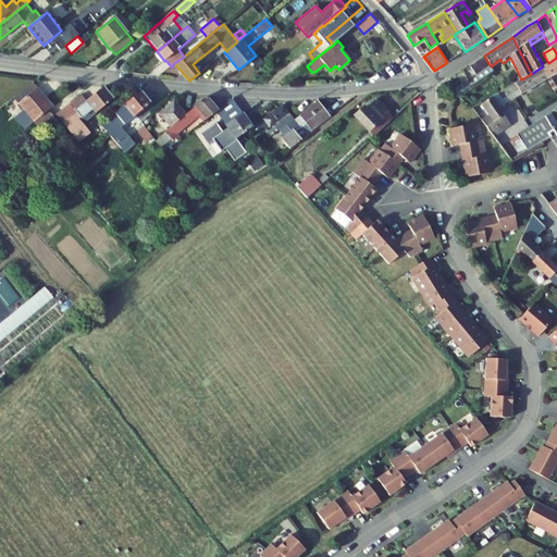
[(469,82),(482,72),(485,76),(493,71),(491,66),(484,56),(462,71),(463,72),(469,82)]
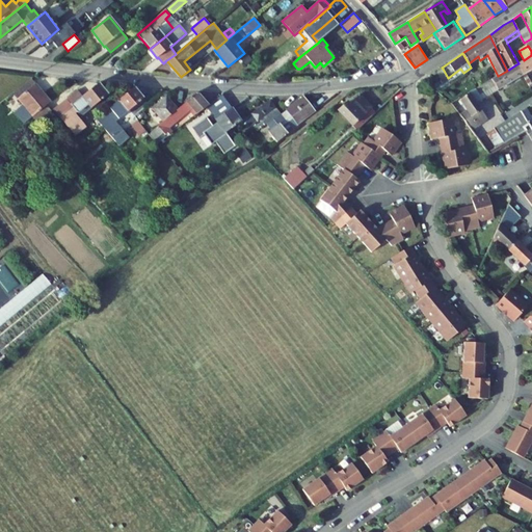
[(241,58),(246,64),(250,61),(245,55),(241,58)]
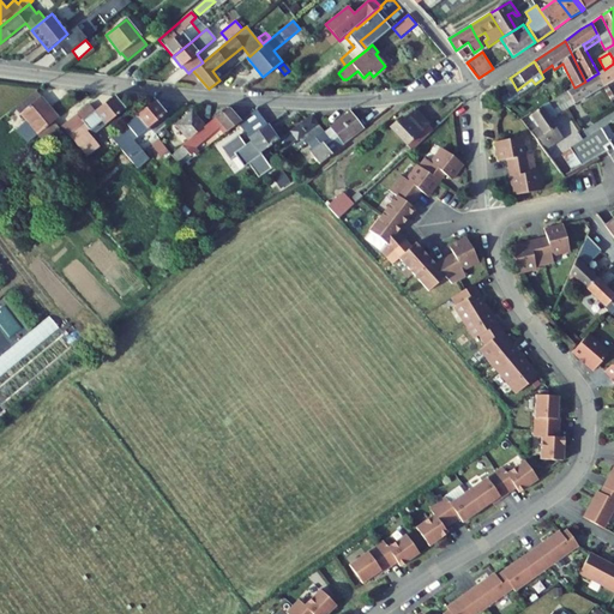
[(596,74),(603,86),(607,85),(613,80),(613,64),(605,70),(599,73),(596,74)]
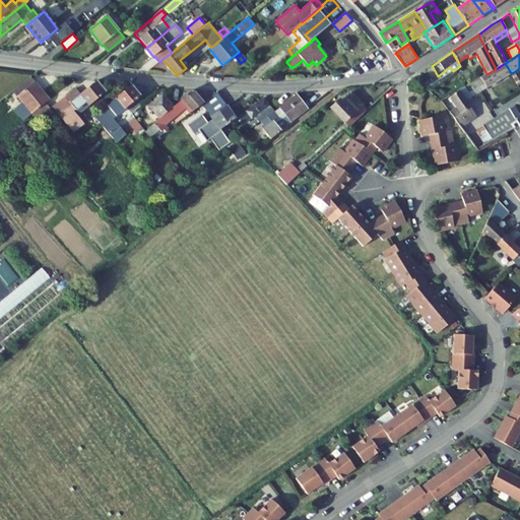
[(483,82),(486,87),(511,73),(505,63),(496,69),(486,74),(465,86),(471,96),(477,93),(474,87),(483,82)]
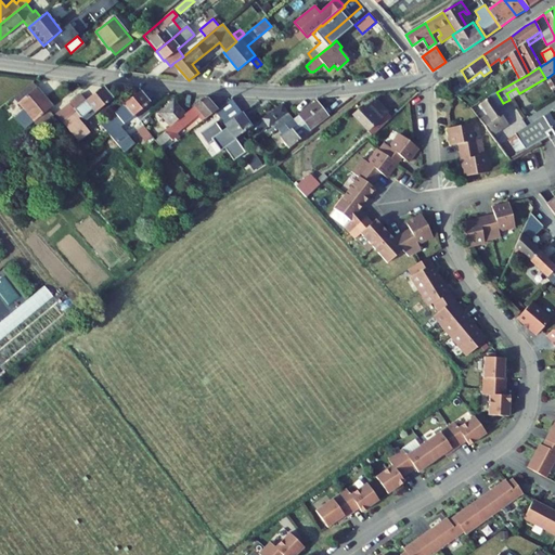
[(467,81),(462,72),(456,75),(463,87),(468,84),(467,81)]
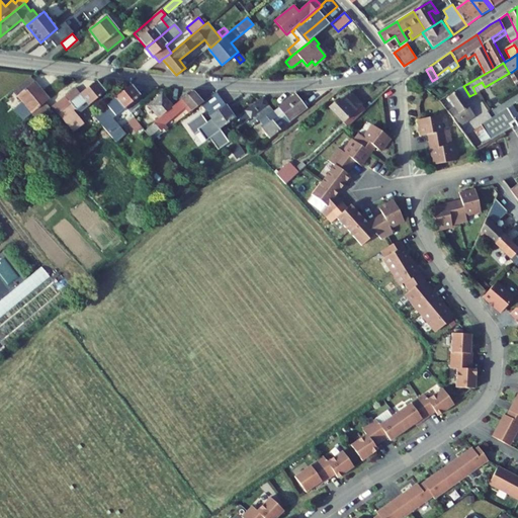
[(516,86),(517,84),(517,83),(512,72),(509,73),(513,82),(516,86)]
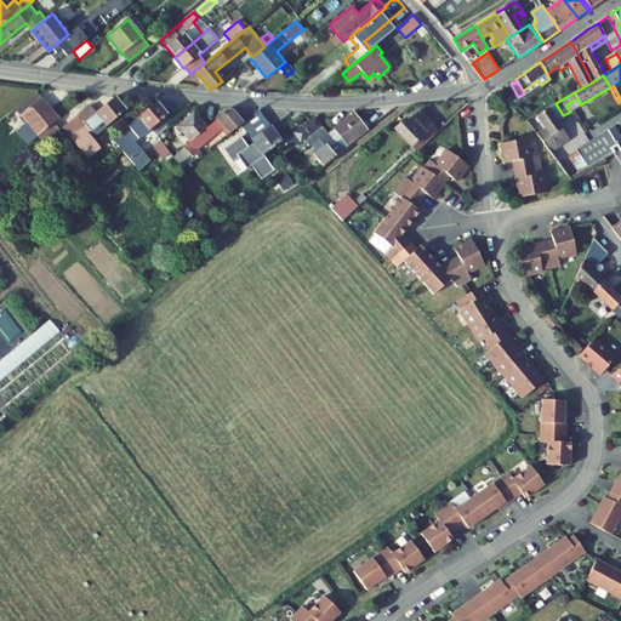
[(21,115),(41,98),(36,92),(15,108),(21,115)]
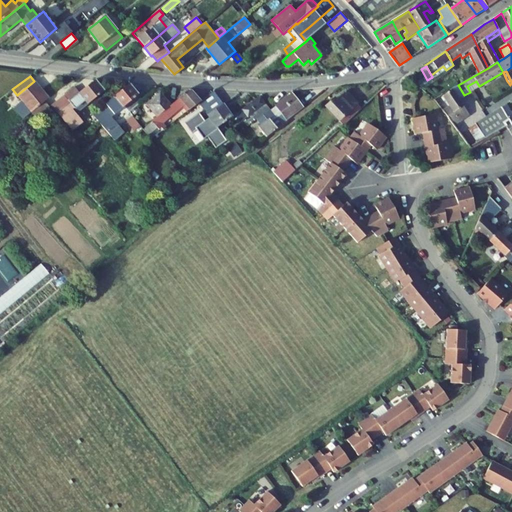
[(88,104),(104,91),(95,80),(79,93),(76,89),(53,108),(73,131),(83,122),(77,114),(73,110),(85,100),(88,104)]
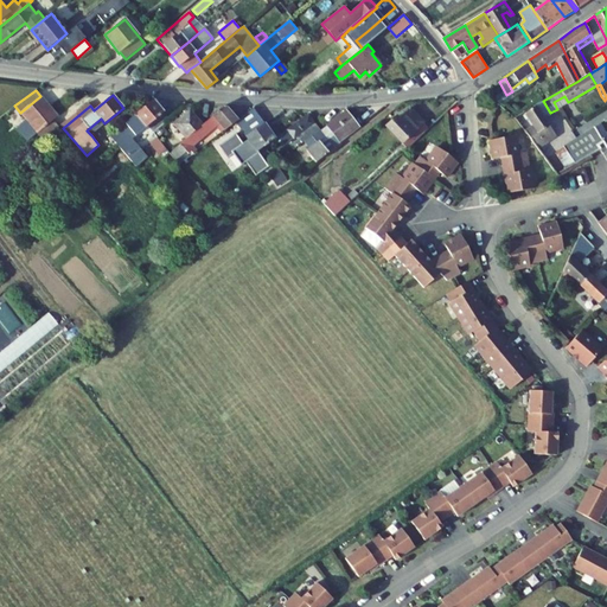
[(37,133),(43,141),(59,127),(58,127),(53,120),(57,116),(40,96),(20,113),(26,120),(17,127),(27,141),(37,133)]
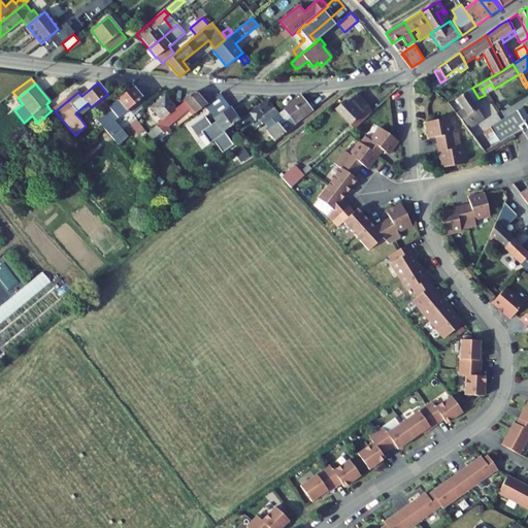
[(482,89),(485,95),(494,89),(491,84),(482,89)]
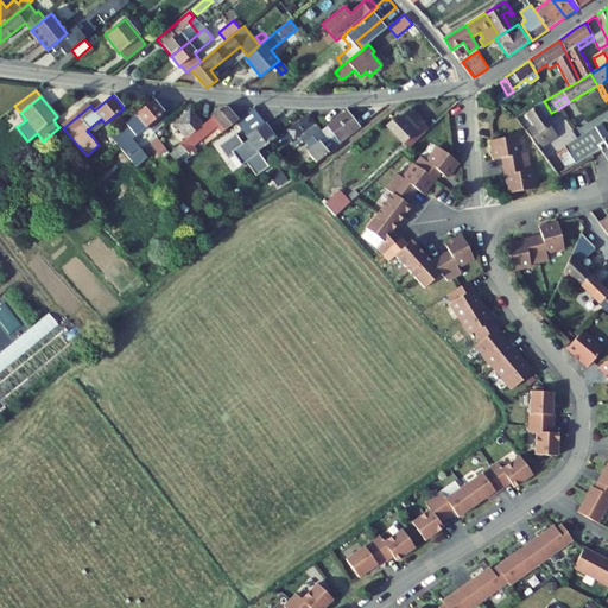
[(145,128),(164,112),(153,100),(109,135),(126,156),(138,145),(130,135),(143,125),(145,128)]
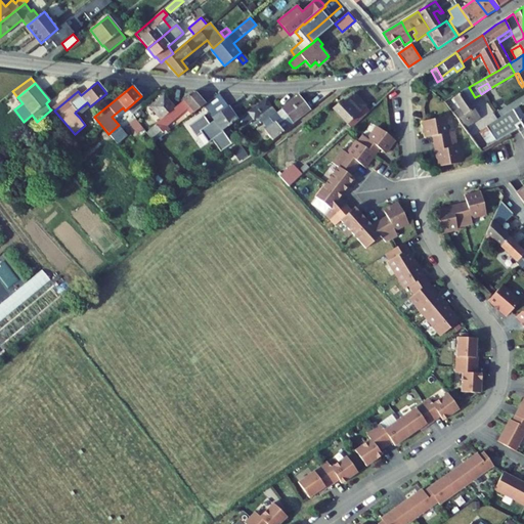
[(478,119),(480,117),(474,108),(470,101),(475,97),(469,87),(452,98),(452,97),(445,101),(446,102),(465,127),(478,119)]
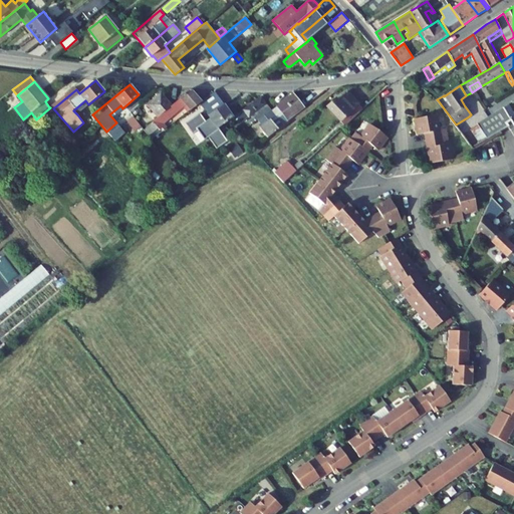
[(53,108),(76,89),(74,87),(51,105),(53,108)]
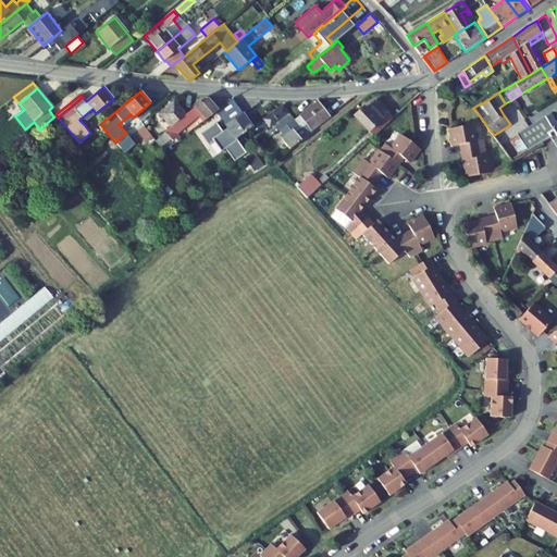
[(182,138),(177,134),(199,115),(205,121),(218,111),(219,110),(208,98),(205,98),(195,107),(186,114),(170,128),(168,131),(175,139),(177,141),(182,138)]
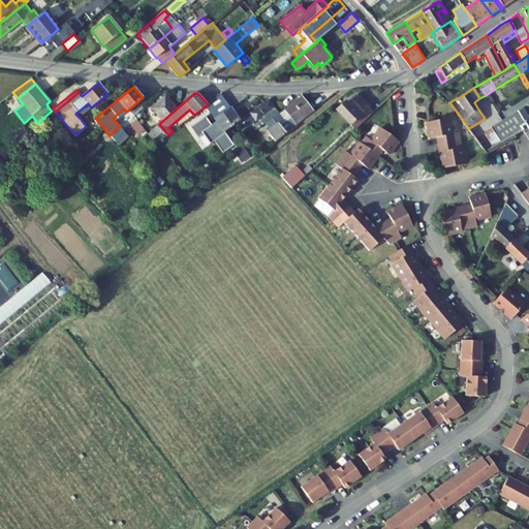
[(208,104),(207,105),(217,121),(212,125),(206,116),(191,126),(198,137),(204,134),(211,144),(215,142),(223,153),(235,146),(224,131),(240,121),(230,107),(221,94),(208,104)]
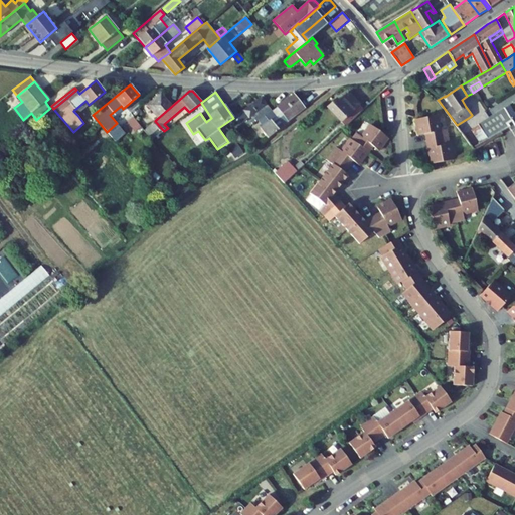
[(348,92),(338,102),(336,100),(327,108),(345,127),(364,109),(348,92)]
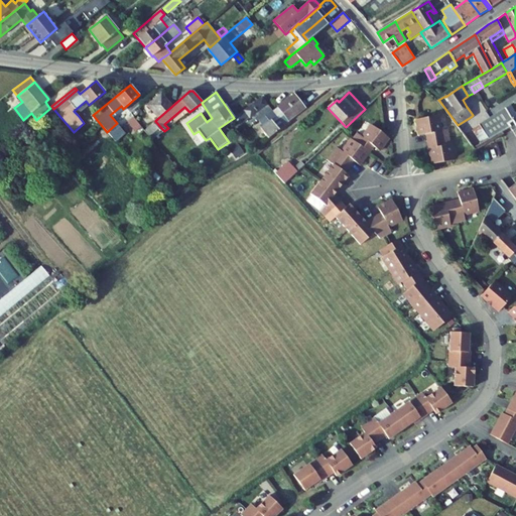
[(161,93),(146,106),(157,119),(172,106),(161,93)]
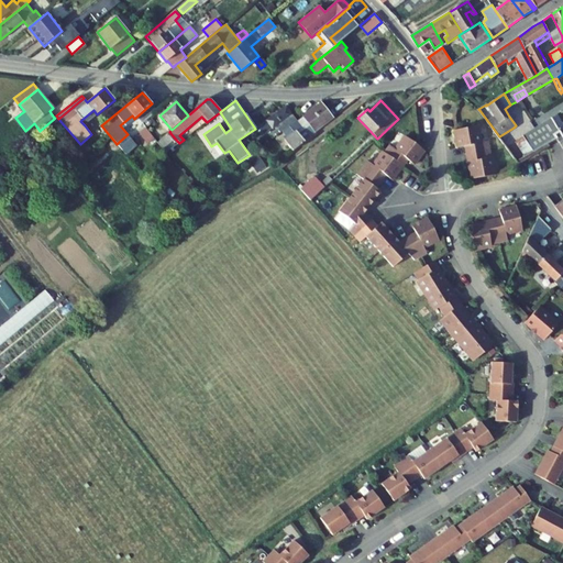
[(305,141),(333,118),(321,102),(297,121),(289,127),(283,131),(287,138),(285,140),(293,151),(305,142),(305,141)]
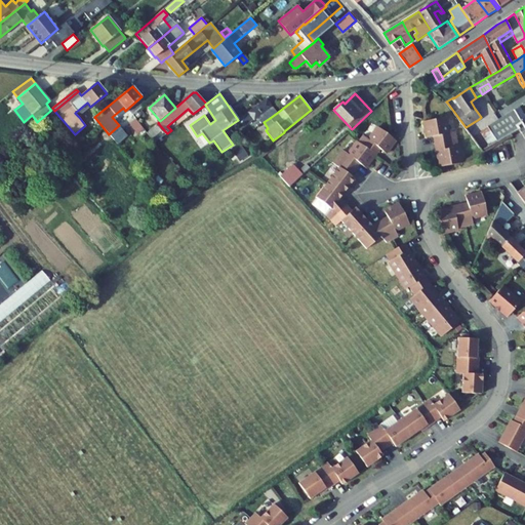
[(253,120),(254,120),(259,117),(264,122),(270,118),(277,113),(267,98),(247,113),(248,113),(240,118),(242,121),(246,125),(253,120)]
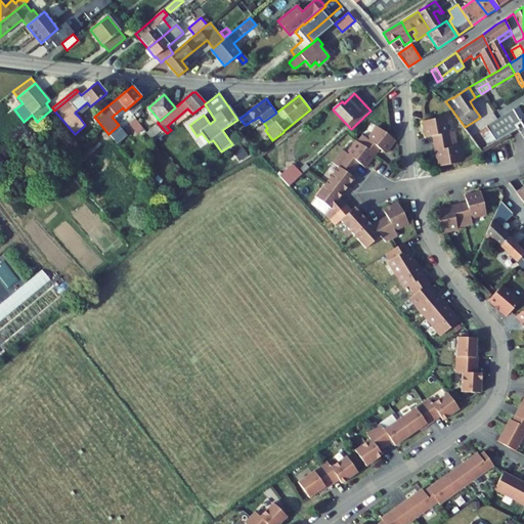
[(75,113),(79,117),(90,106),(87,102),(75,113)]
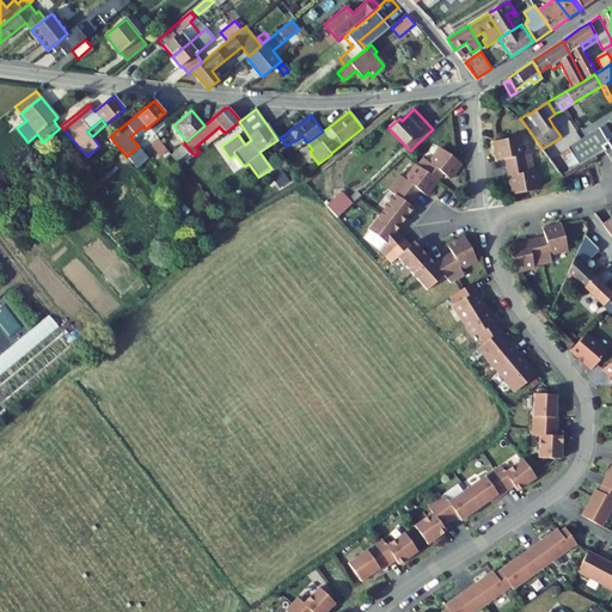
[(611,135),(605,124),(600,128),(609,142),(611,148),(611,135)]
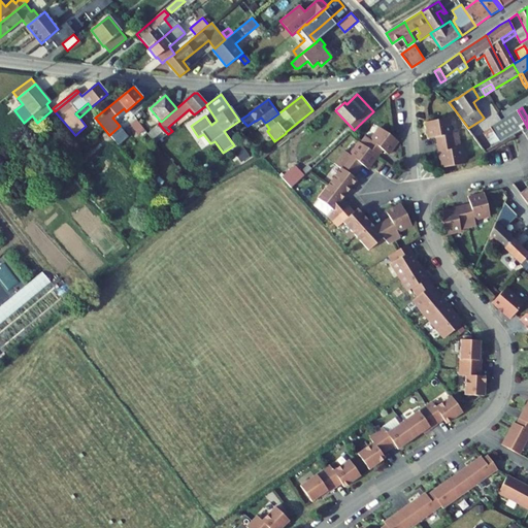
[(518,110),(501,120),(490,128),(499,141),(521,129),(520,126),(525,123),(518,110)]
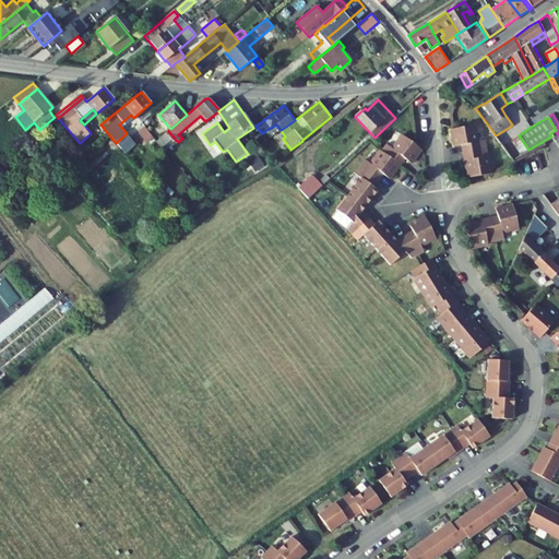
[(461,145),(462,153),(486,149),(484,140),(477,141),(474,125),(451,129),(454,146),(461,145)]
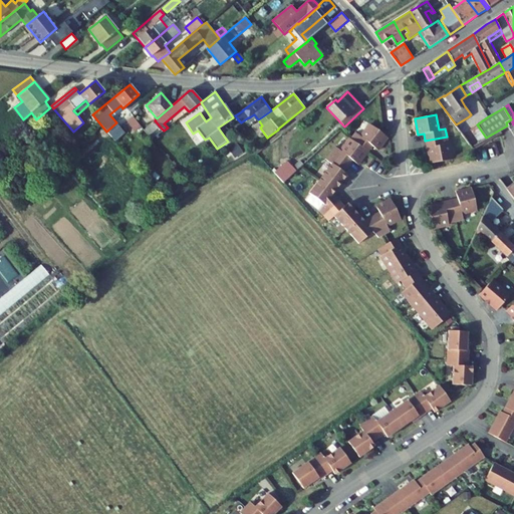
[(126,122),(135,132),(141,126),(133,117),(126,122)]
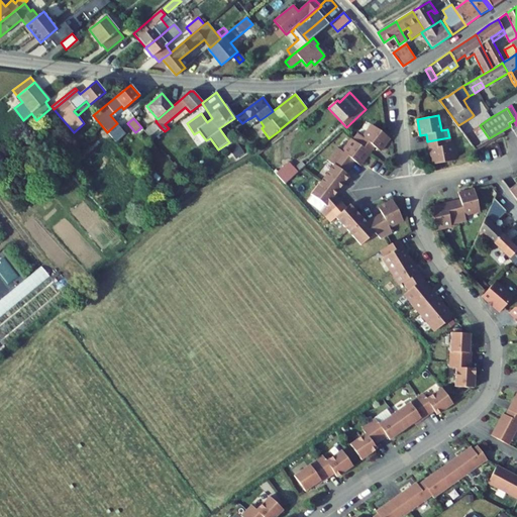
[(159,128),(161,131),(163,129),(156,121),(144,130),(149,136),(153,133),(159,128)]
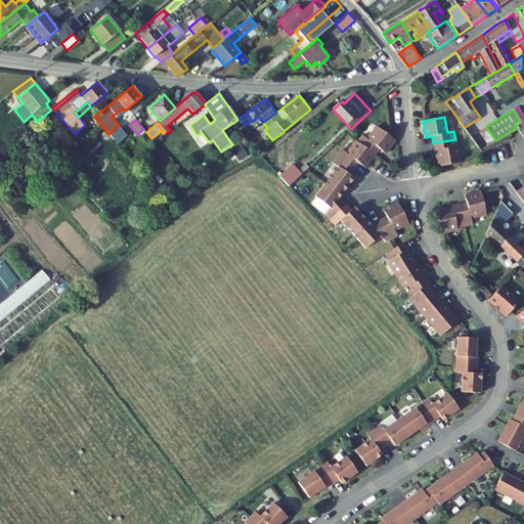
[(385,153),(395,140),(377,127),(367,139),(362,135),(358,141),(375,155),(376,156),(380,149),(385,153)]
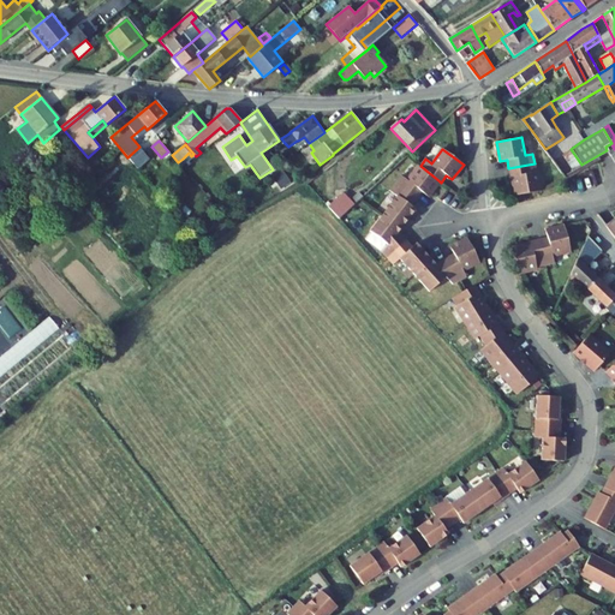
[(581,165),(571,149),(568,150),(562,155),(573,171),(580,166),(581,165)]
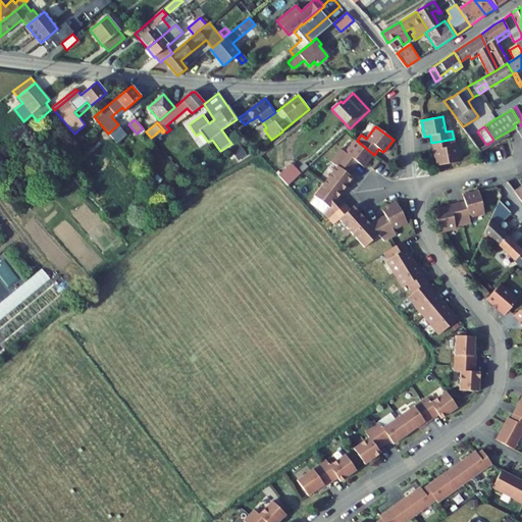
[(455,146),(454,139),(431,143),(433,151),(434,151),(436,166),(459,162),(456,146),(455,146)]
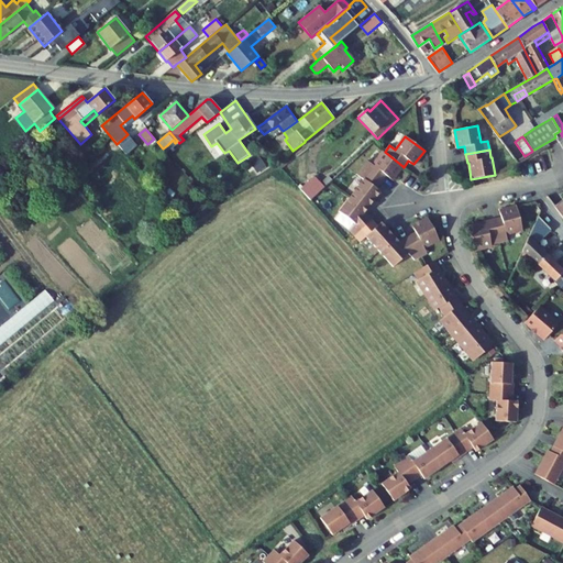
[(383,151),(373,164),(367,161),(362,167),(383,181),(387,176),(393,180),(403,166),(385,152),(383,151)]
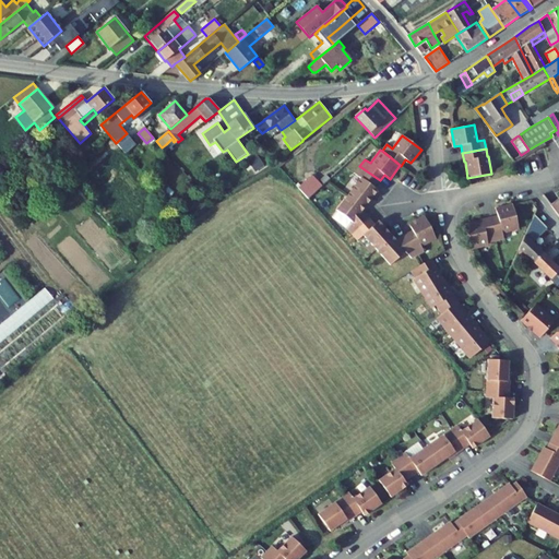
[(263,166),(257,156),(250,162),(257,170),(263,166)]
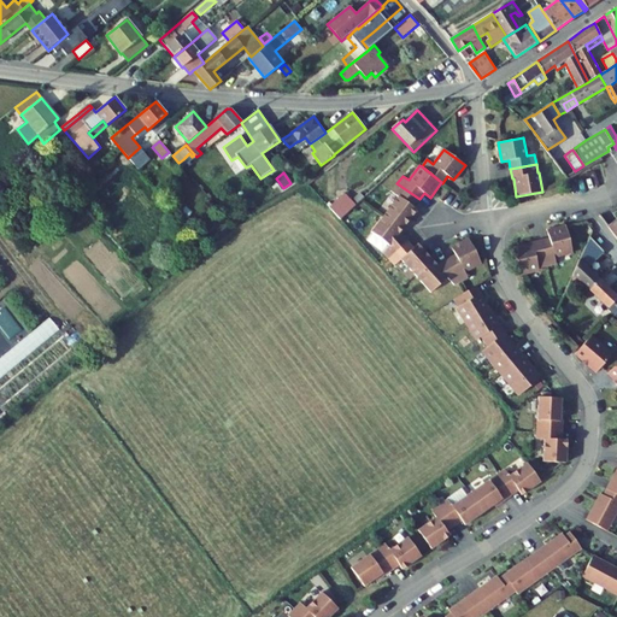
[(413,207),(419,199),(397,183),(392,191),(399,197),(386,216),(399,225),(404,229),(415,213),(412,212),(412,209),(413,207)]
